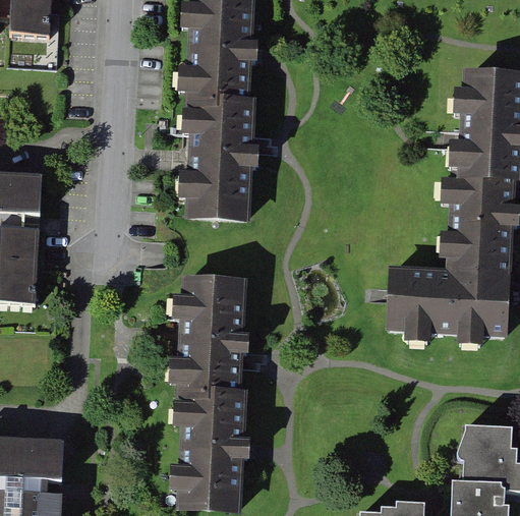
[(0,18),(8,19),(7,35),(49,37),(50,0),(0,0),(0,18)]
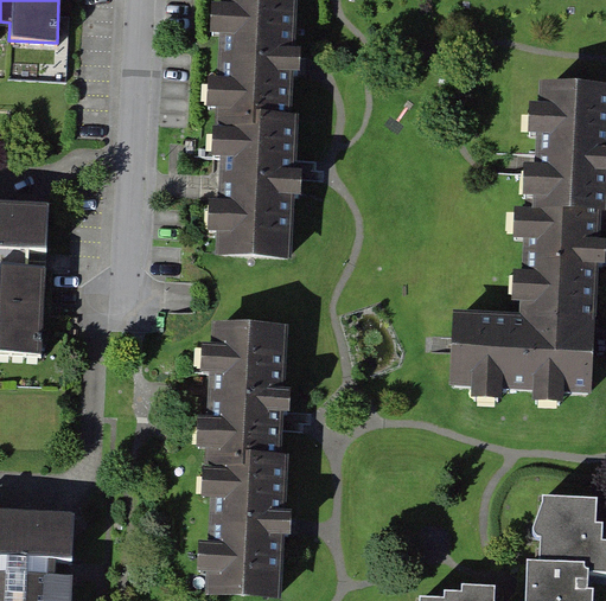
[(293,53),(294,0),(222,0),(215,151),(219,151),(218,187),(215,253),(288,256),(293,167),(295,107),(289,107),(293,53)]
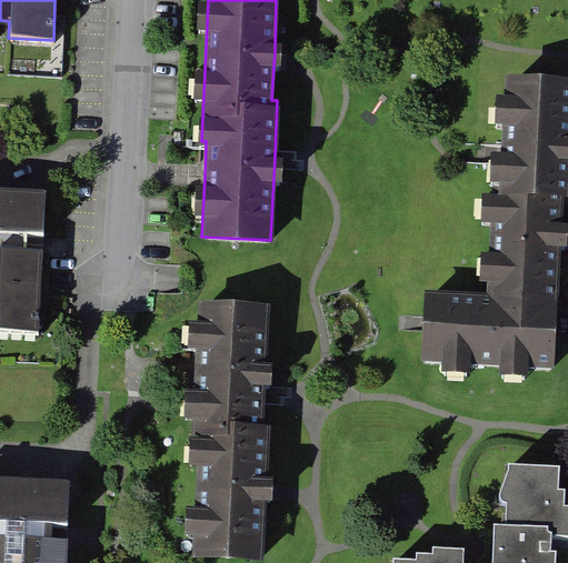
[(426,315),(424,359),(554,365),(562,194),(567,194),(567,78),(506,76),(502,150),(500,191),(494,191),(488,292),(427,289),(426,315)]
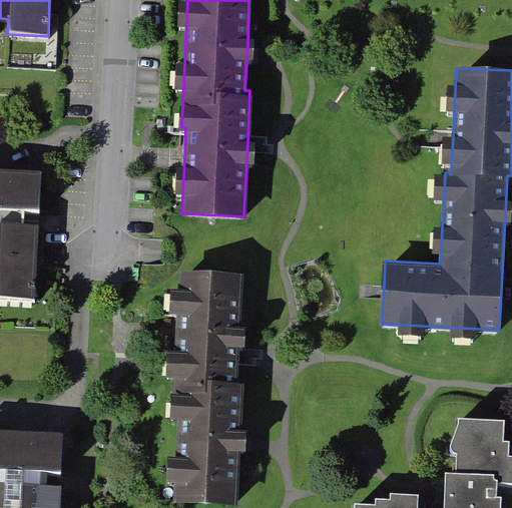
[(0,297),(33,299),(36,227),(21,226),(21,208),(37,209),(38,167),(0,165),(0,297)]
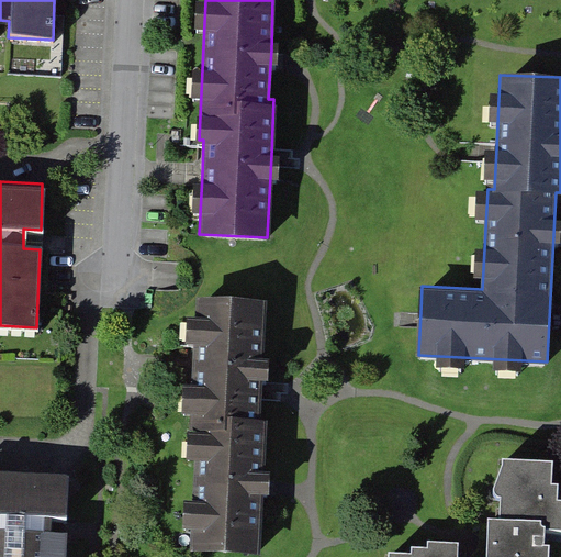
[(260,385),(264,303),(197,301),(189,456),(193,457),(190,546),(257,549),(260,486),(264,418),(258,418),(260,385)]
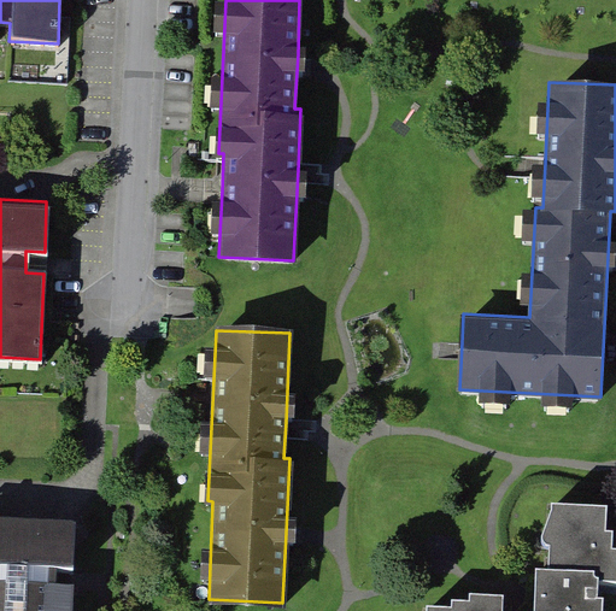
[(552,503),(550,574),(539,574),(537,610),(494,610),(496,593),(473,593),(473,606),(429,605),(428,610),(603,610),(604,581),(615,580),(615,538),(608,538),(609,505),(552,503)]
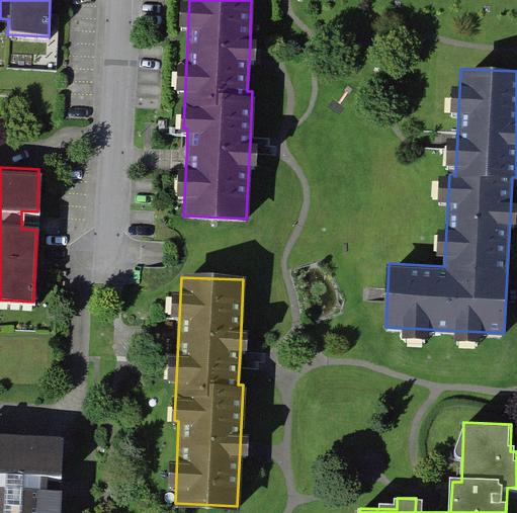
[(65,512),(70,436),(0,432),(0,512),(65,512)]
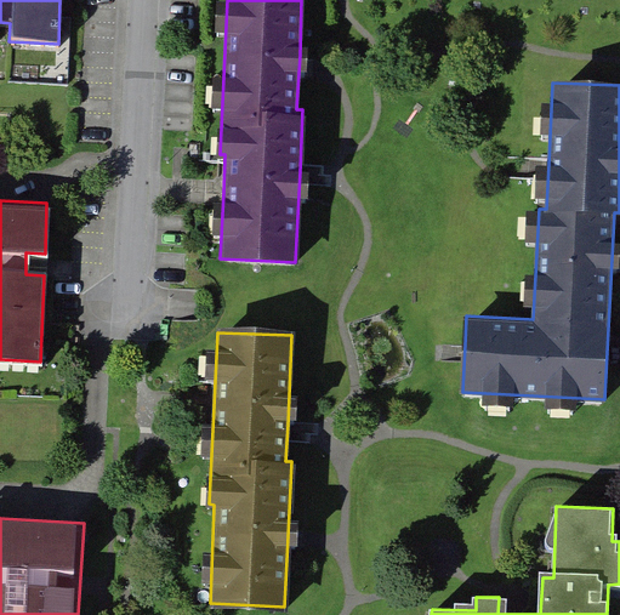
All buildings are outlined.
